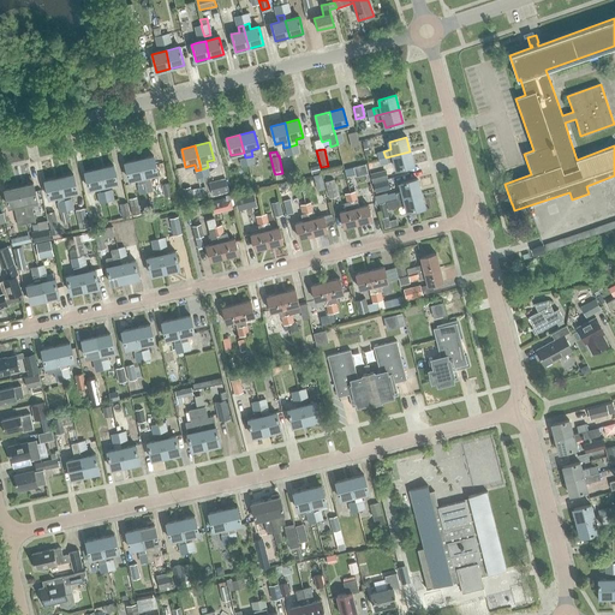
[(410,151),(386,157),(387,163),(394,162),(396,169),(413,165),(410,151)]
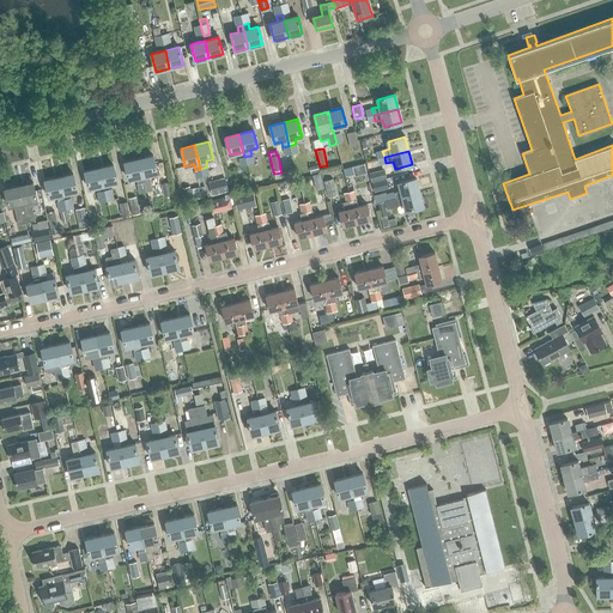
[(153,156),(139,159),(144,182),(151,181),(149,175),(157,174),(153,156)]
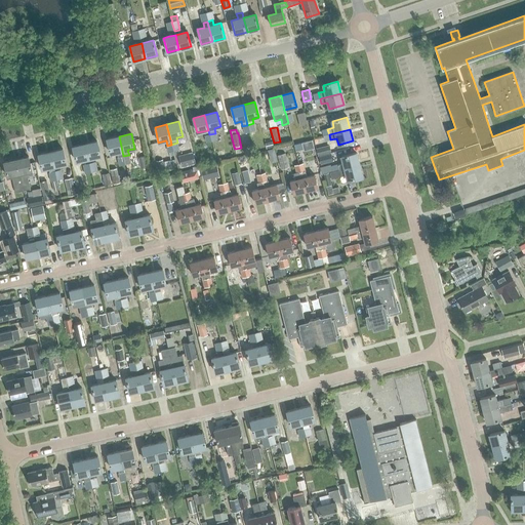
[(119,136),(107,139),(110,154),(117,153),(118,158),(123,156),(119,136)]
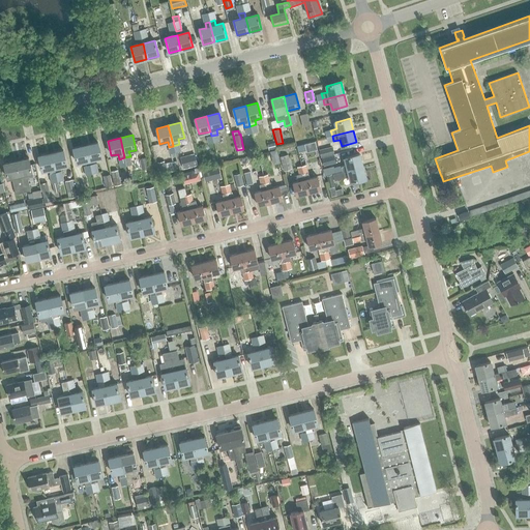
[(100,157),(97,143),(85,145),(89,160),(100,157)]
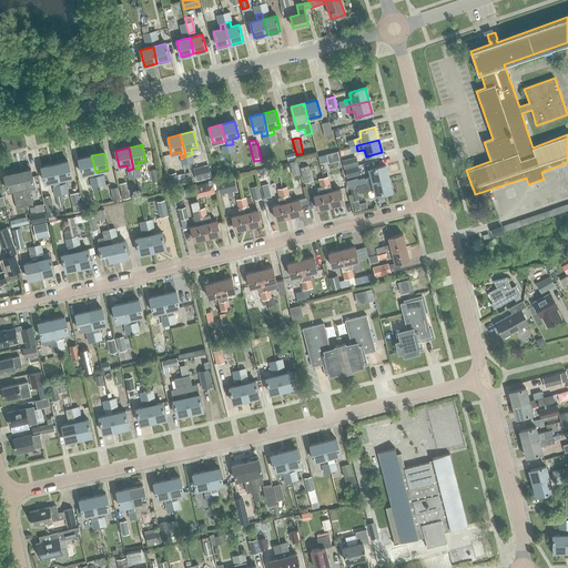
[(95,172),(91,155),(78,159),(82,175),(95,172)]
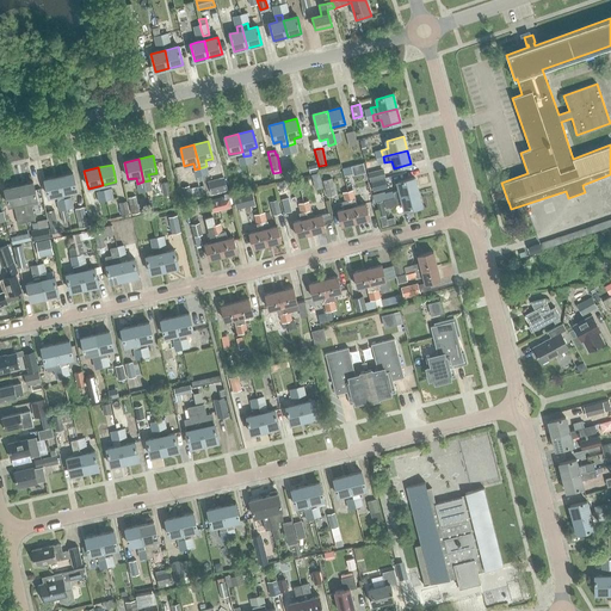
[(368,173),(369,181),(386,178),(383,170),(368,173)]
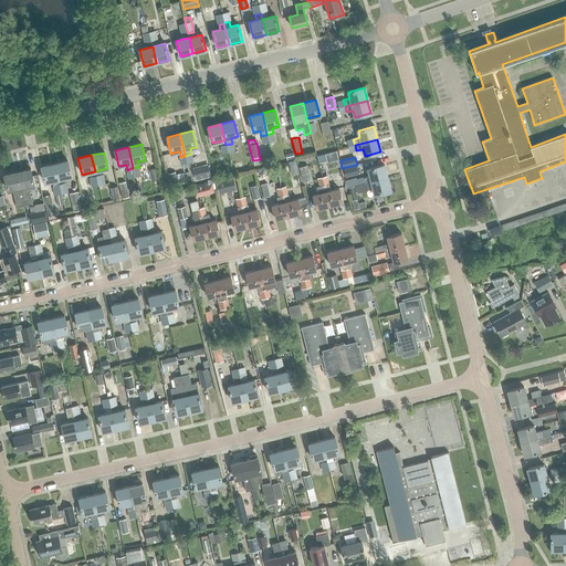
[(54,164),(58,180),(64,178),(71,177),(67,160),(54,164)]
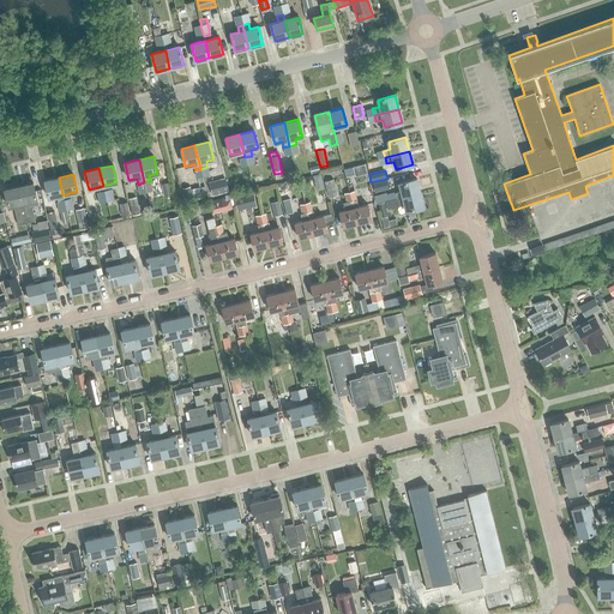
[(313,176),(314,185),(323,182),(320,174),(313,176)]
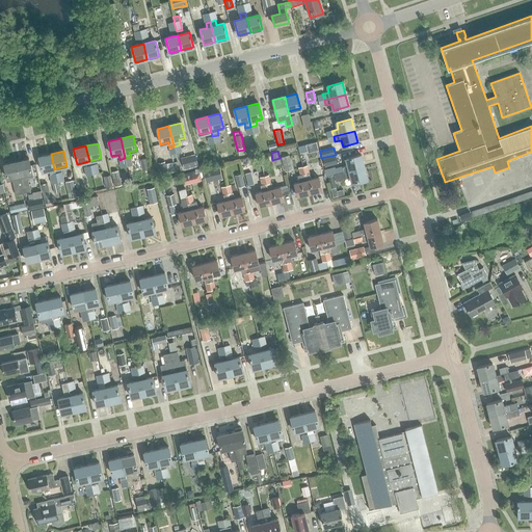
[(51,154),(38,157),(42,171),(49,170),(50,175),(55,174),(55,171),(54,169),(51,154)]
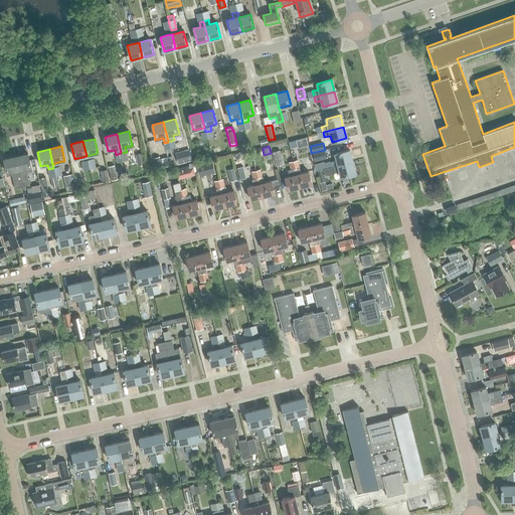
[(192,161),(189,150),(175,153),(178,165),(192,161)]
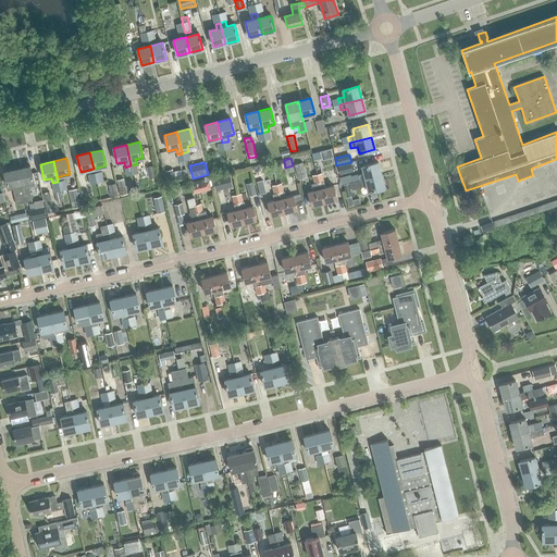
[(363,173),(357,175),(359,181),(381,175),(378,162),(362,166),(363,173)]
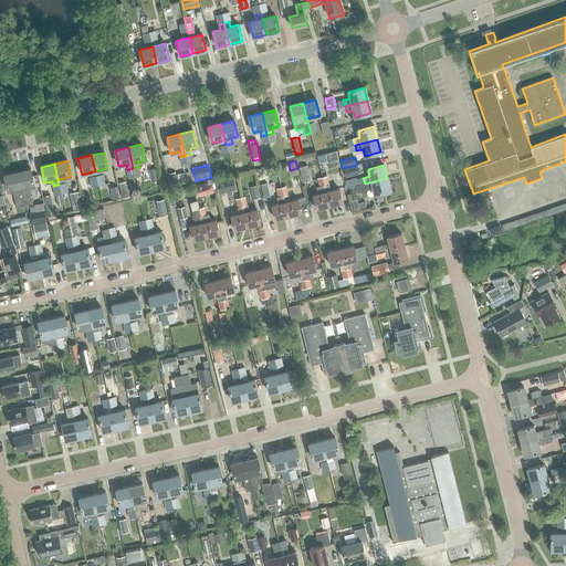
[(299,168),(303,182),(311,180),(307,166),(299,168)]
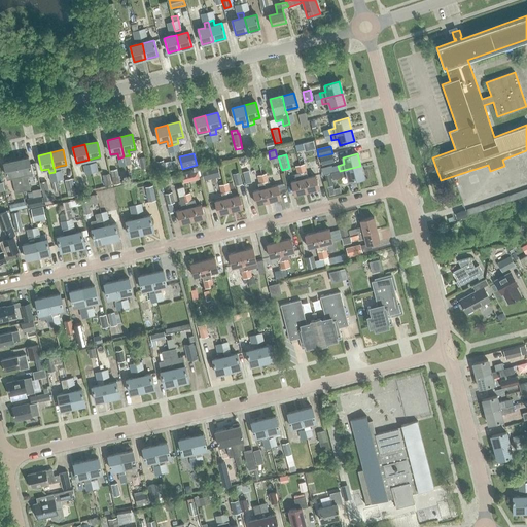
[(319,157),(321,165),(332,162),(331,154),(319,157)]
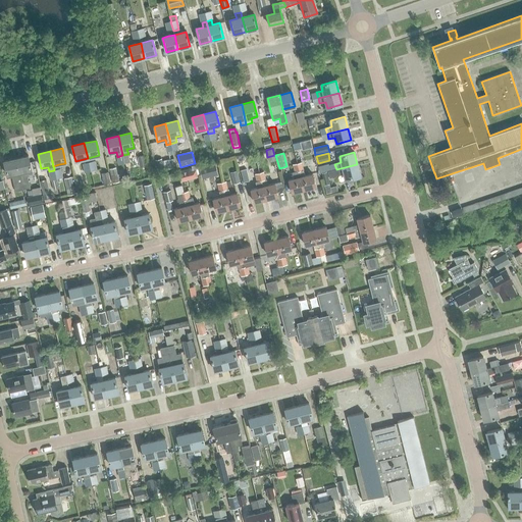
[(238,157),(243,177),(250,175),(245,155),(238,157)]
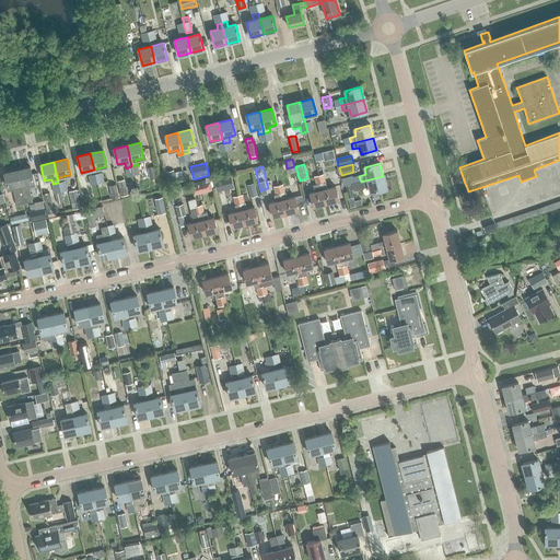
[(30,167),(16,171),(24,202),(32,201),(28,187),(27,188),(26,185),(34,183),(30,167)]
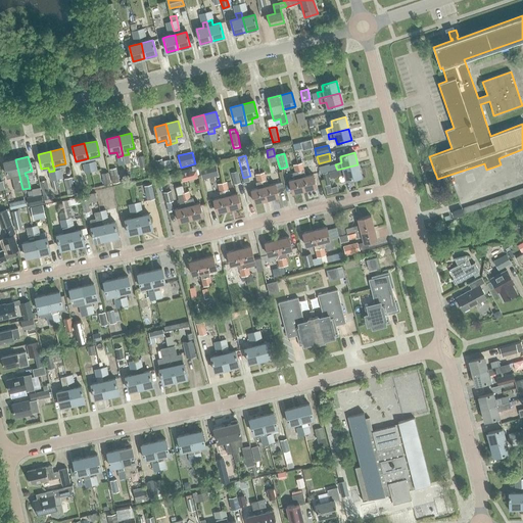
[(144,156),(138,157),(140,168),(146,167),(144,156)]
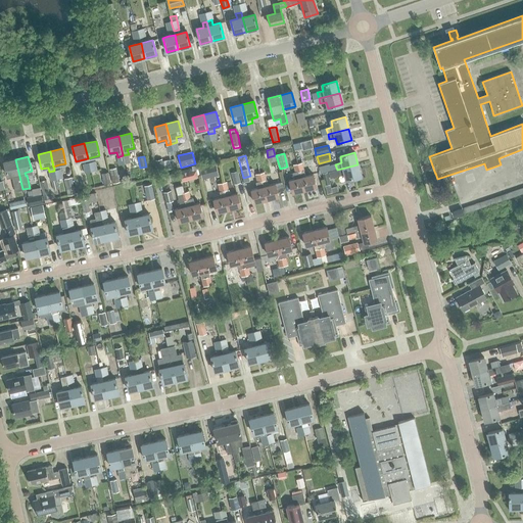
[(22,189),(15,159),(4,161),(7,177),(12,176),(15,191),(22,189)]
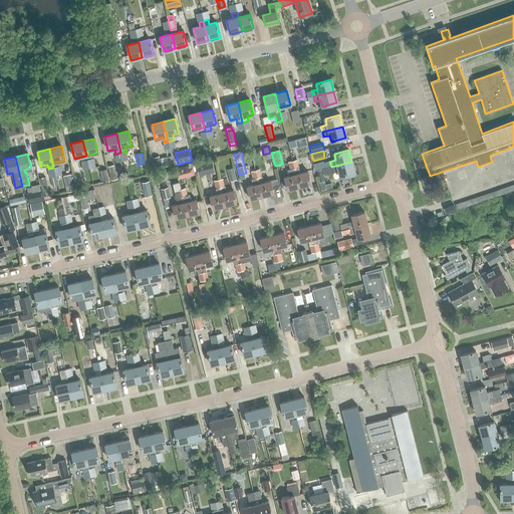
[(159,157),(153,158),(156,168),(162,166),(159,157)]
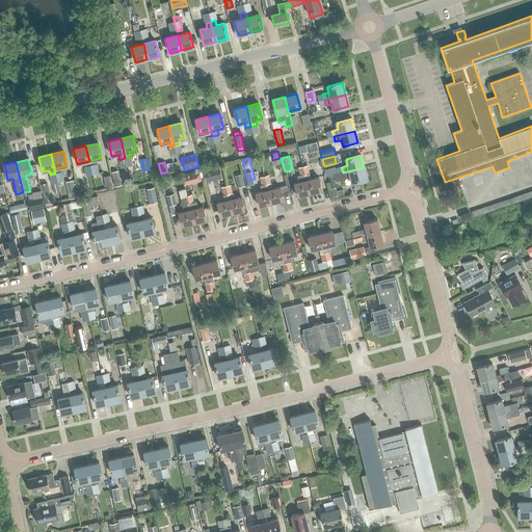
[(97,164),(90,165),(92,175),(99,174),(97,164)]
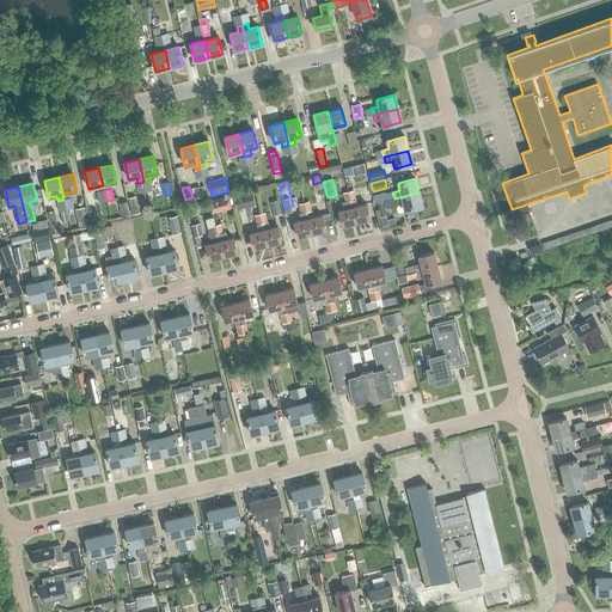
[(395,199),(386,201),(384,201),(385,208),(403,203),(405,210),(422,207),(418,193),(395,199)]
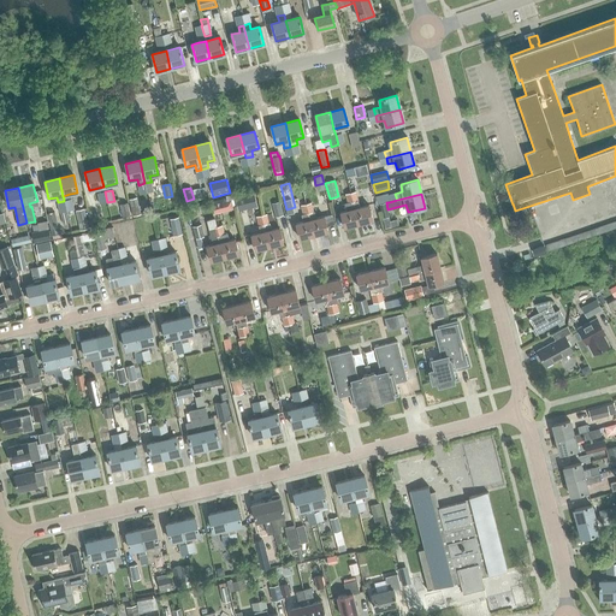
[(238,212),(249,208),(246,195),(235,197),(238,212)]
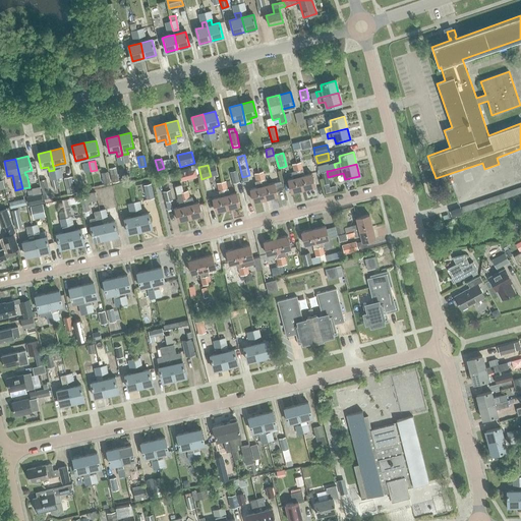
[(109,169),(111,181),(118,180),(116,167),(109,169)]
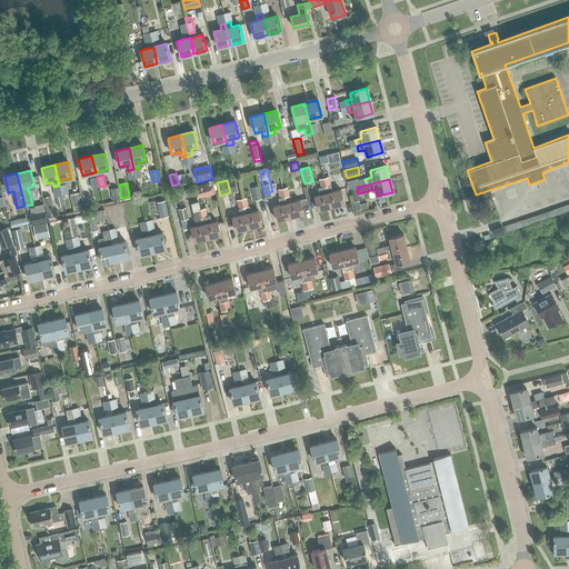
[(332,191),(330,186),(326,187),(331,207),(343,205),(340,190),(332,191)]
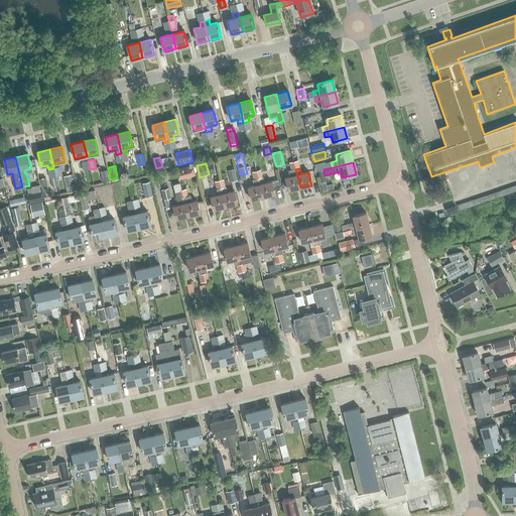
[(228,170),(231,182),(237,180),(234,169),(228,170)]
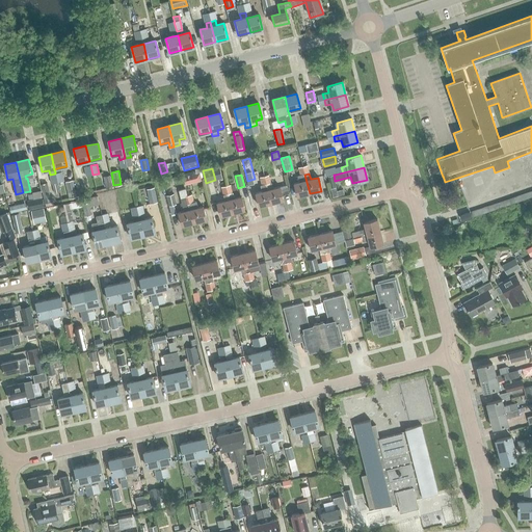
[(310,193),(304,175),(300,176),(301,182),(294,184),(297,196),(310,193)]
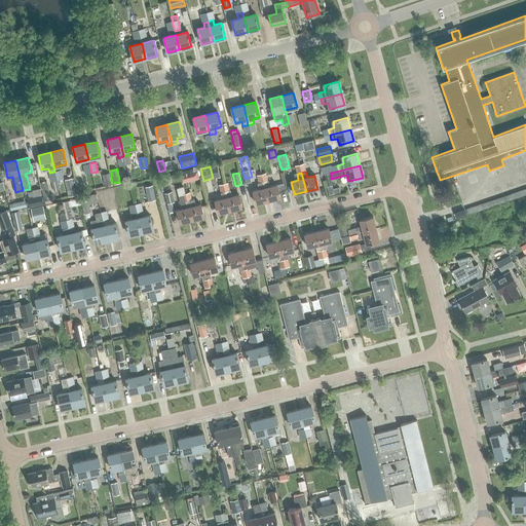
[(102,175),(105,186),(111,185),(109,174),(102,175)]
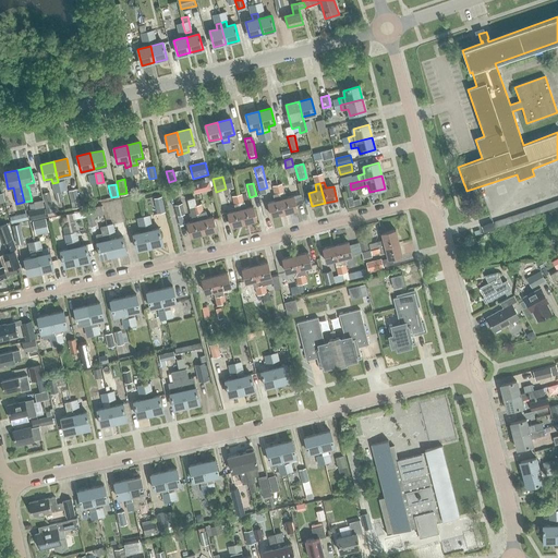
[(194,194),(202,192),(199,184),(192,186),(194,194)]
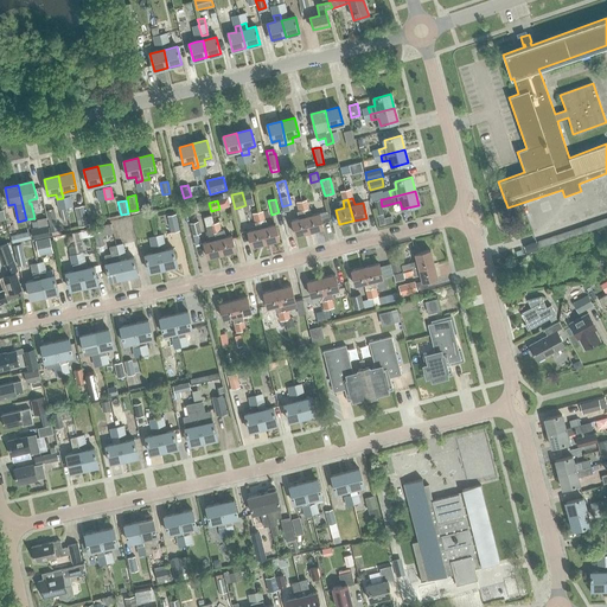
[(381,200),(374,202),(377,216),(384,215),(381,200)]
